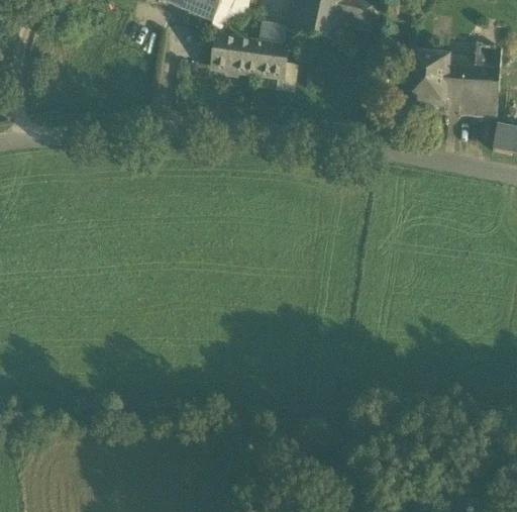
[(170,0),(212,19),(221,0),(170,0)]
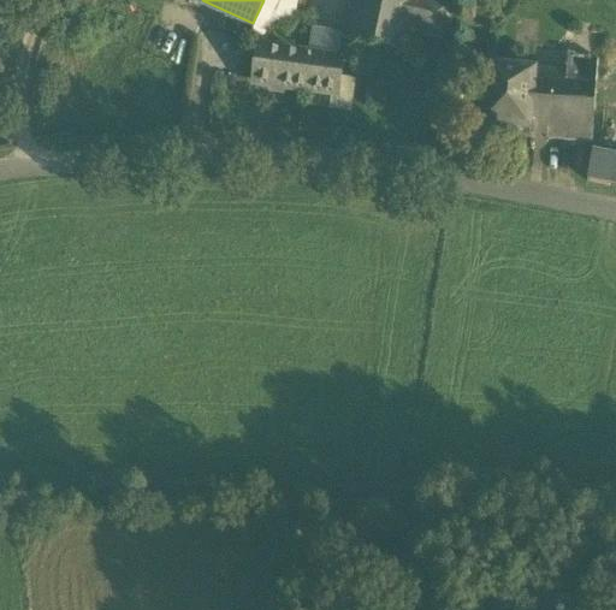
[(264,0),(253,23),(252,27),(261,33),(295,16),(296,0),(264,0)]
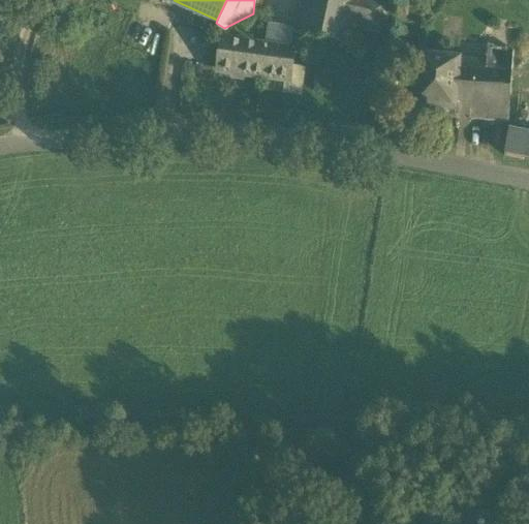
[(304,0),(302,6),(352,18),(356,0),(304,0)]
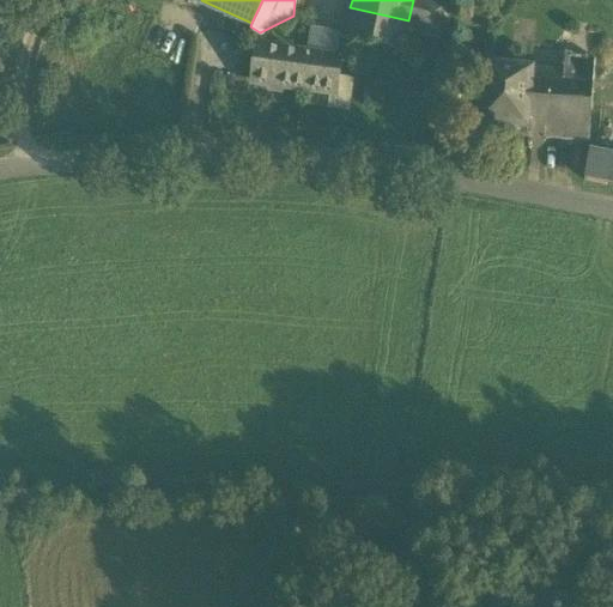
[(413,0),(408,20),(407,26),(406,30),(444,38),(453,0),(413,0)]
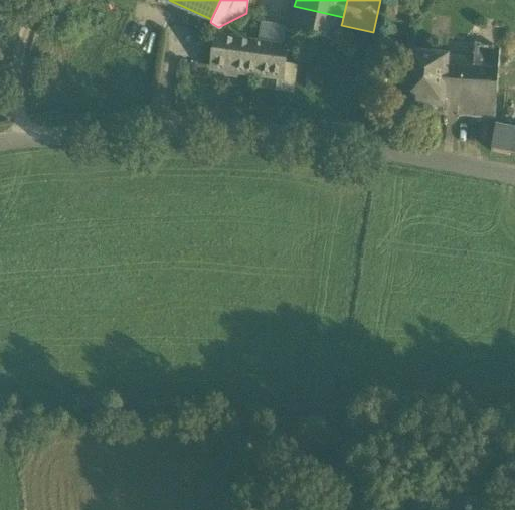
[(289,27),(338,39),(341,25),(342,22),(343,17),(294,6),(289,27)]
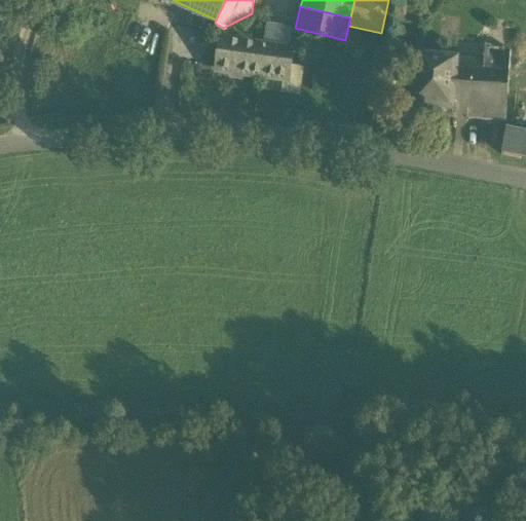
[(263,42),(289,46),(292,24),(266,21),(263,42)]
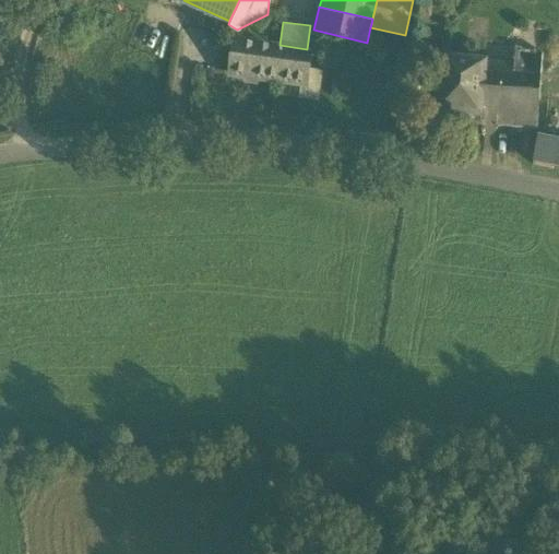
[(301,80),(306,81),(308,67),(310,50),(307,49),(280,45),(235,38),(230,70),(301,80)]
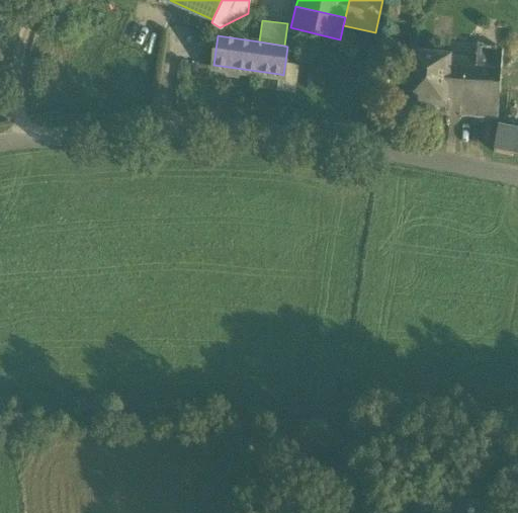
[(476,43),(475,58),(501,60),(502,50),(495,48),(496,45),(476,43)]
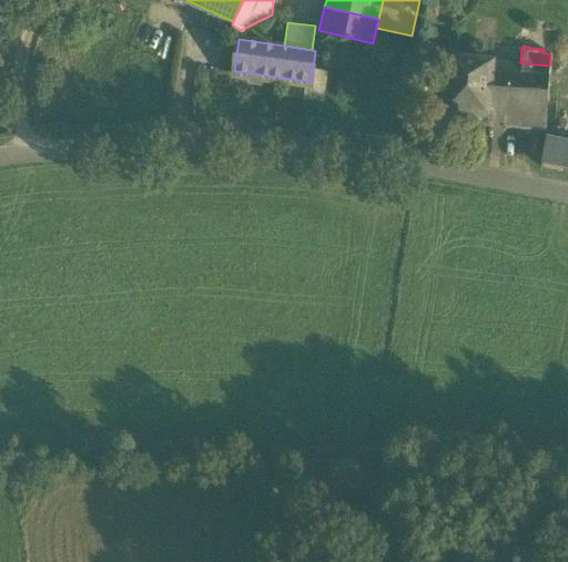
[(465,114),(488,115),(492,62),(447,59),(444,113),(465,114)]
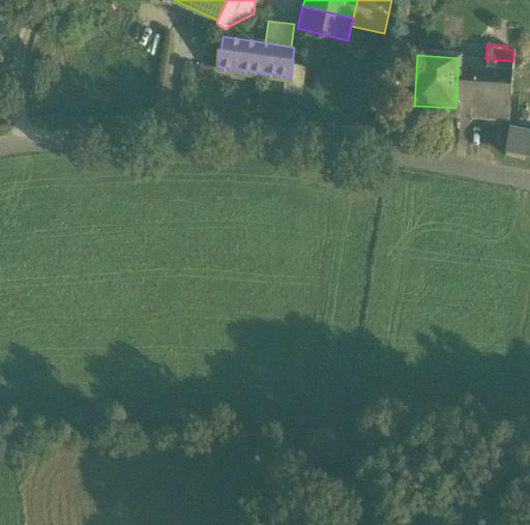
[(509,113),(512,61),(486,59),(459,58),(455,108),(470,109),(470,115),(500,118),(509,113)]
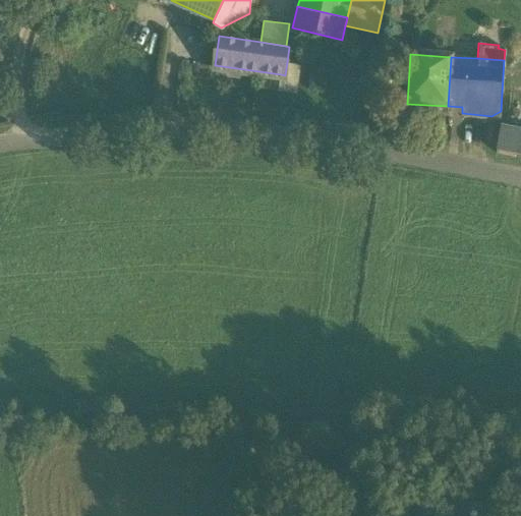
[(300,64),(287,62),(285,75),(281,74),(279,89),(297,92),(300,64)]
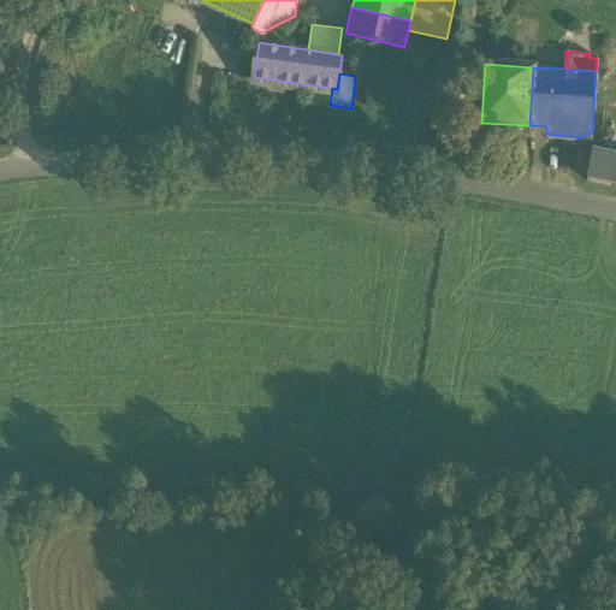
[(383,87),(367,86),(365,102),(380,104),(383,87)]
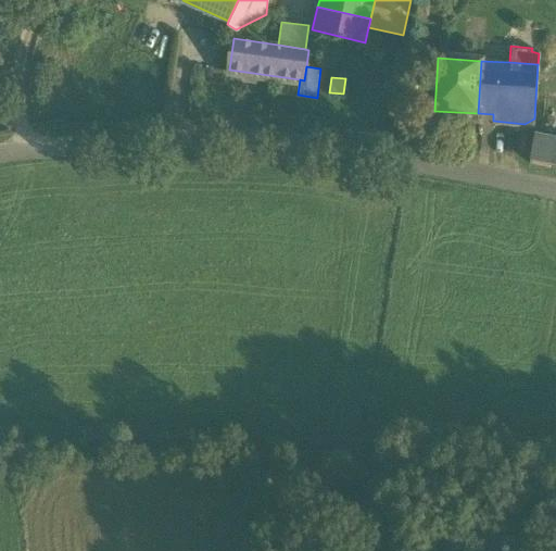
[(529,160),(550,164),(555,138),(534,134),(529,160)]
